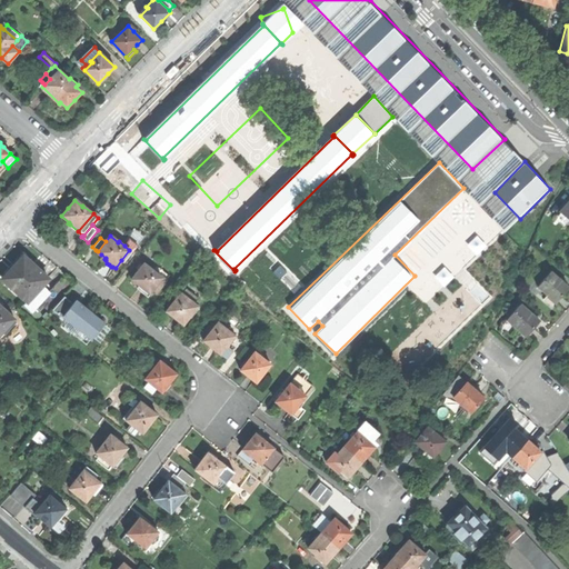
[(128,240),(125,246),(129,250),(121,260),(125,262),(137,247),(128,240)]
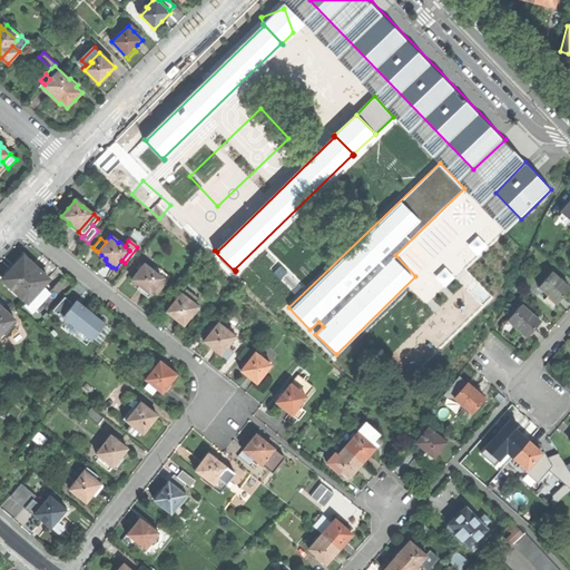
[(27,302),(42,285),(48,278),(36,266),(23,256),(15,267),(12,268),(11,271),(2,279),(27,302)]
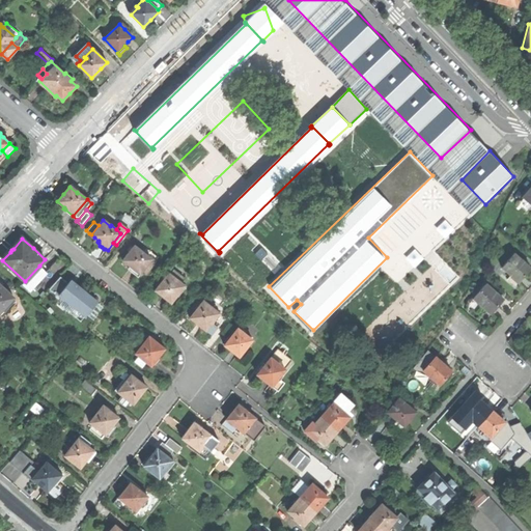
[(151,259),(146,255),(141,251),(140,252),(134,246),(131,250),(129,252),(122,259),(130,266),(128,268),(130,269),(138,276),(143,270),(151,259)]
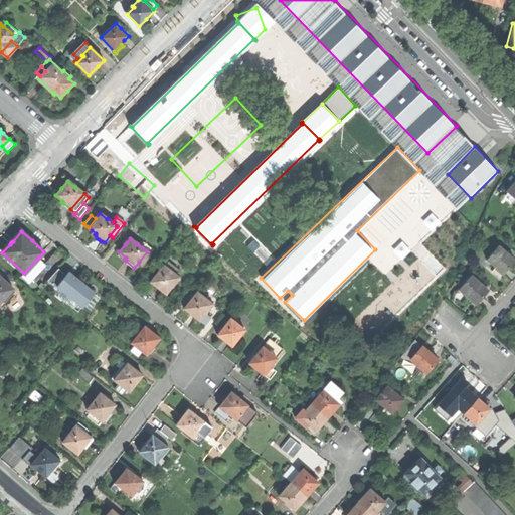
[(146,243),(142,247),(147,251),(139,262),(142,264),(154,249),(146,243)]
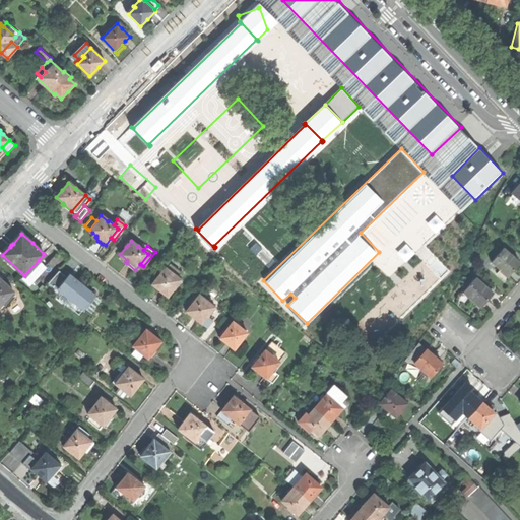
[(500,269),(508,276),(514,269),(519,262),(504,248),(492,261),(500,269)]
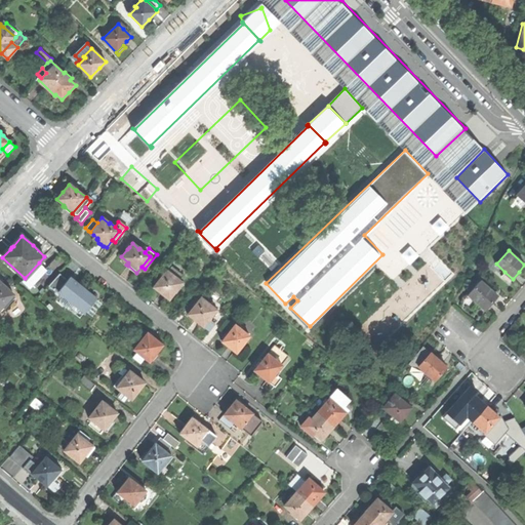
[(45,269),(39,263),(25,278),(23,281),(29,286),(45,269)]
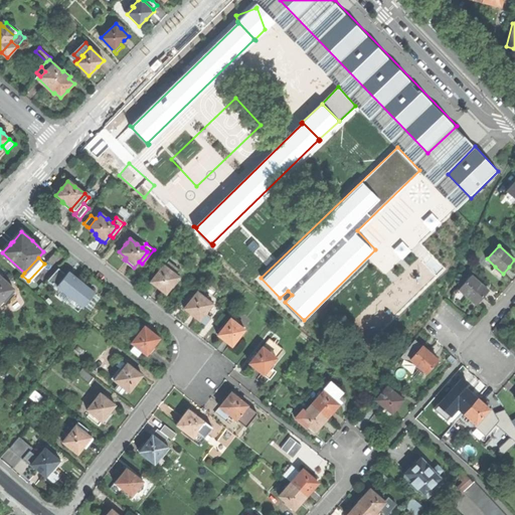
[(175,274),(168,268),(164,265),(156,274),(157,275),(152,282),(158,287),(160,289),(165,293),(170,286),(173,287),(180,278),(175,274)]
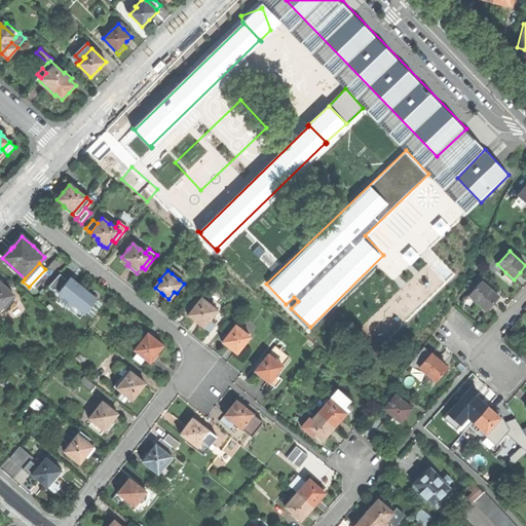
[(175,270),(172,273),(179,279),(182,275),(175,270)]
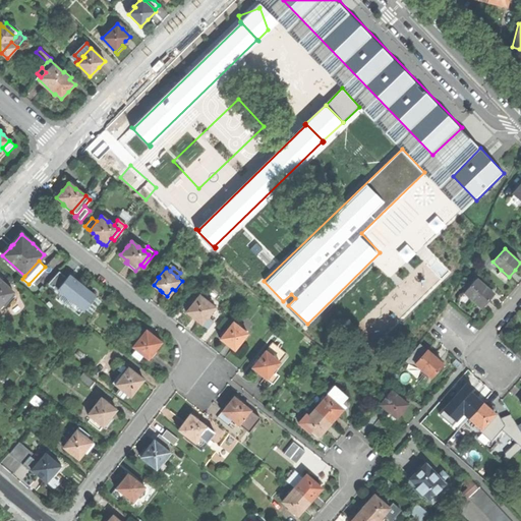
[(506,281),(509,277),(501,270),(498,274),(506,281)]
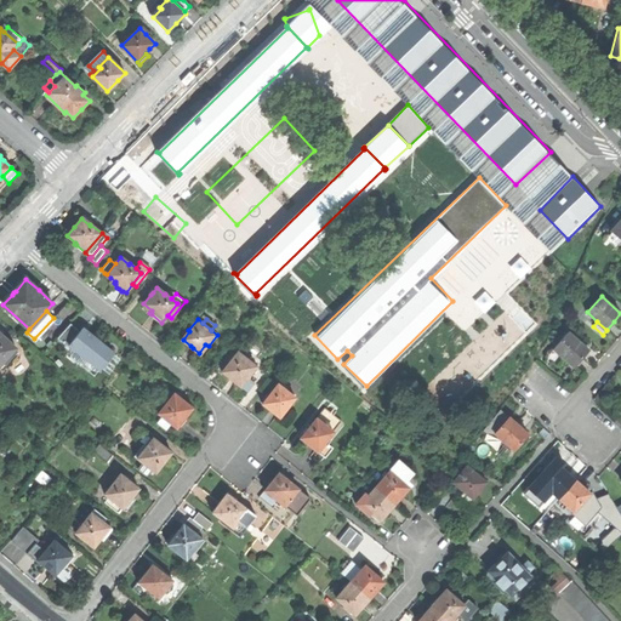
[(68,347),(69,346),(69,345),(80,331),(70,323),(58,339),(68,347)]
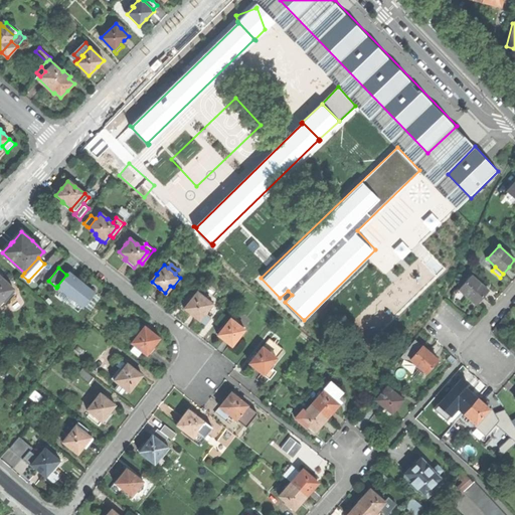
[(82,307),(95,293),(88,288),(74,277),(71,275),(69,277),(66,275),(57,286),(57,287),(82,306),(82,307)]
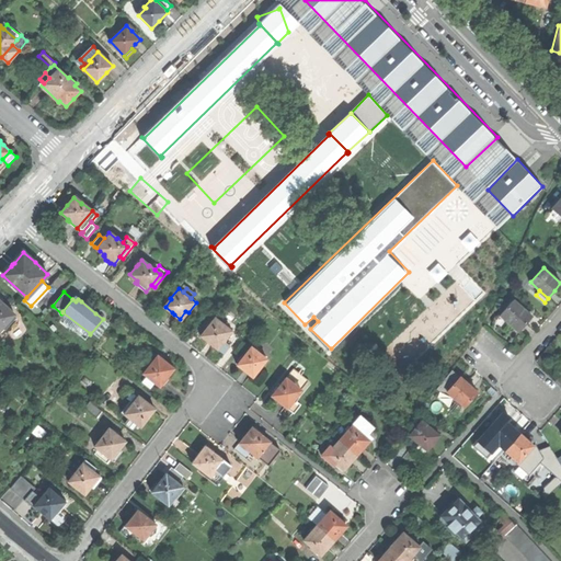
[(500,316),(518,331),(525,323),(531,317),(513,300),(500,316)]
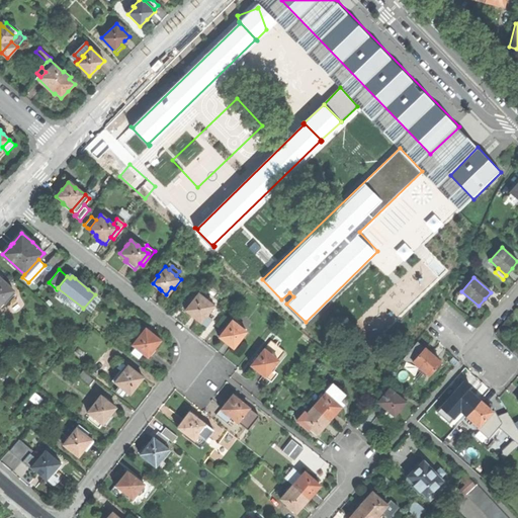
[(0,304),(12,290),(0,278),(0,304)]
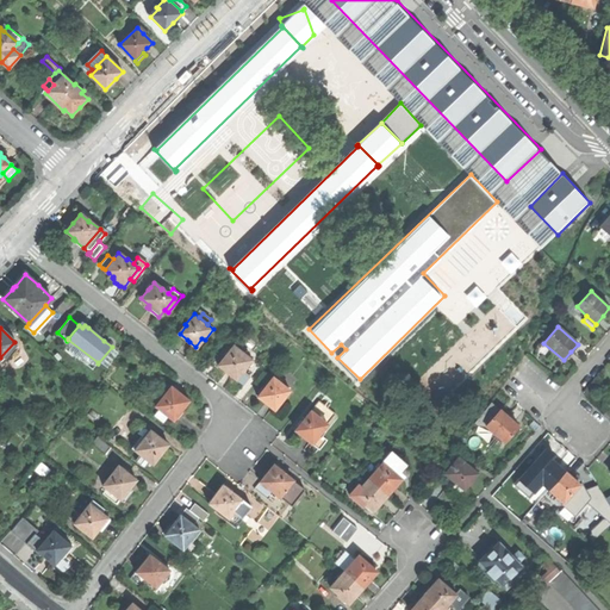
[(242,371),(244,372),(254,361),(234,346),(225,356),(226,358),(219,366),(229,373),(236,379),(242,371)]
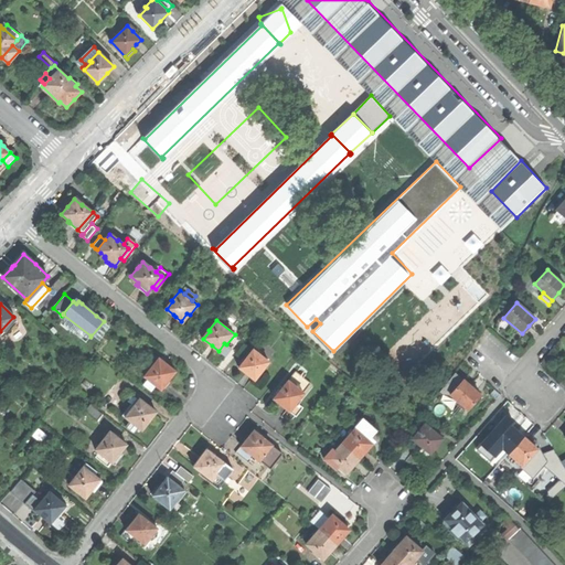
[(231,349),(226,344),(224,343),(219,351),(225,355),(231,349)]
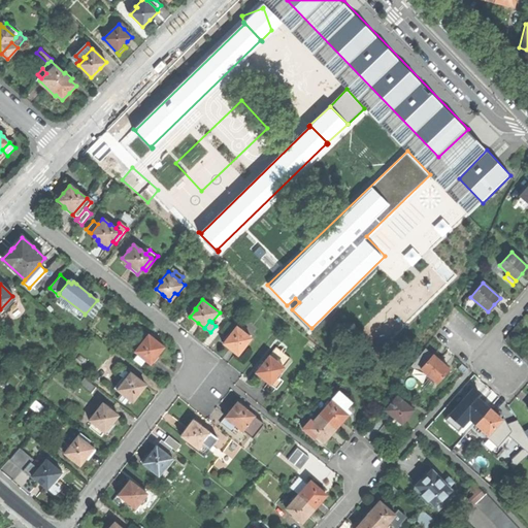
[(236,354),(238,355),(252,338),(236,326),(229,335),(230,336),(228,338),(224,343),(231,350),(236,354)]
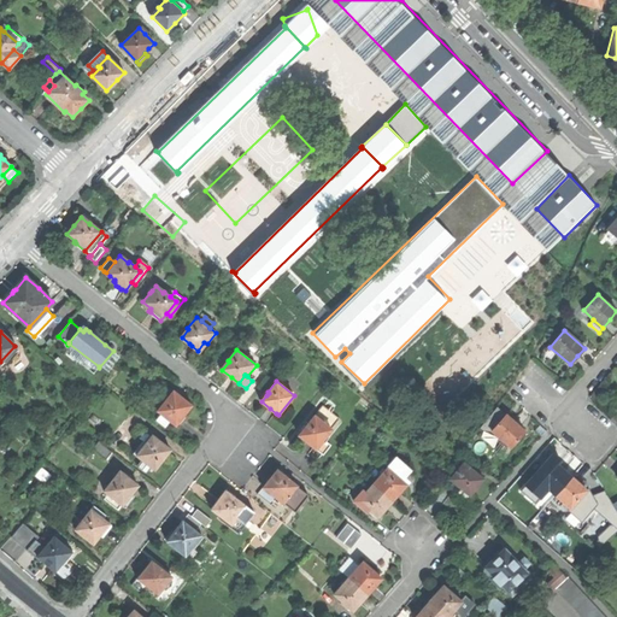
[(157,411),(160,413),(170,421),(178,427),(180,425),(186,418),(187,416),(184,415),(192,405),(183,399),(182,398),(174,392),(168,400),(166,399),(157,411)]
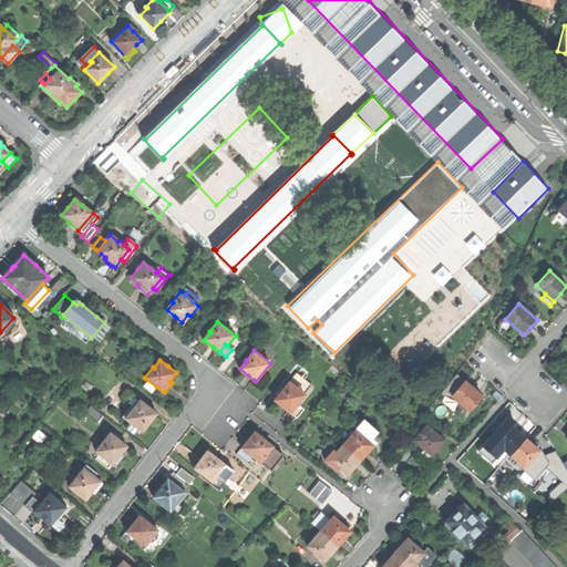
[(289,381),(305,393),(311,385),(296,373),(289,381)]
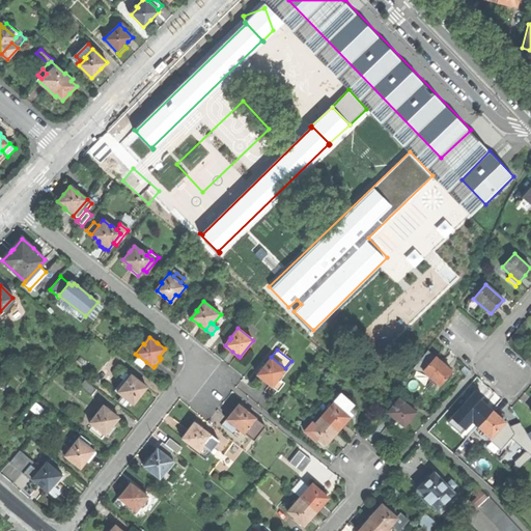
[(422,371),(423,370),(436,357),(427,350),(413,368),(416,370),(422,371)]
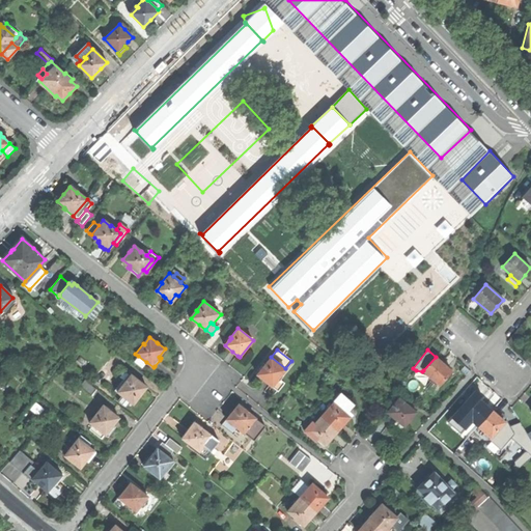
[(142,367),(146,362),(138,356),(135,361),(142,367)]
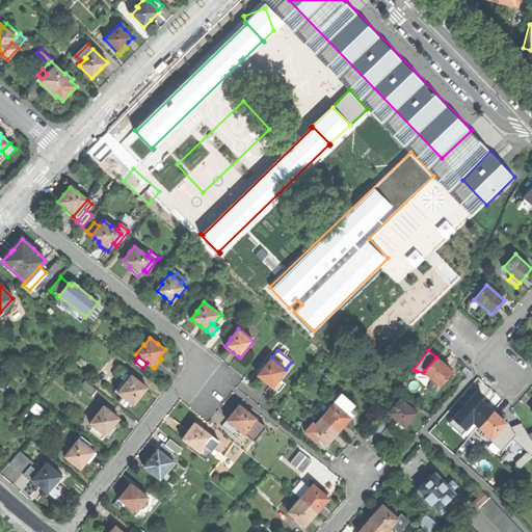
[(278,378),(286,369),(271,357),(267,363),(263,368),(264,369),(259,376),(272,387),(278,378)]
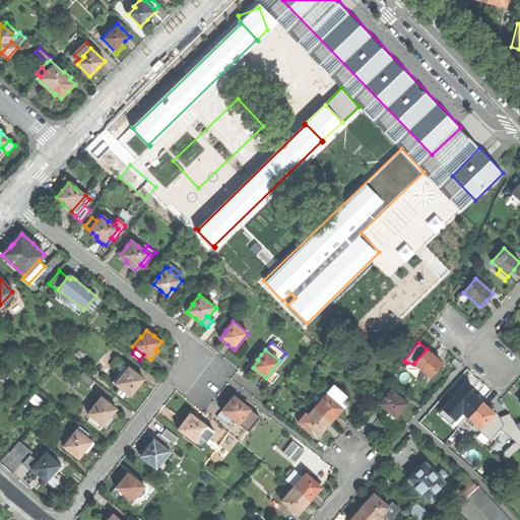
[(424,371),(430,377),(442,364),(433,355),(427,349),(414,363),(424,371)]
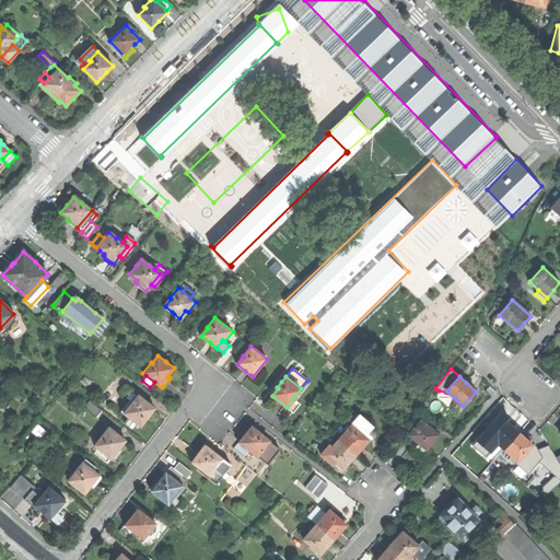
[(137,423),(140,427),(149,416),(148,416),(151,410),(152,409),(153,407),(138,395),(131,403),(129,401),(121,411),(129,418),(125,423),(132,429),(137,423)]
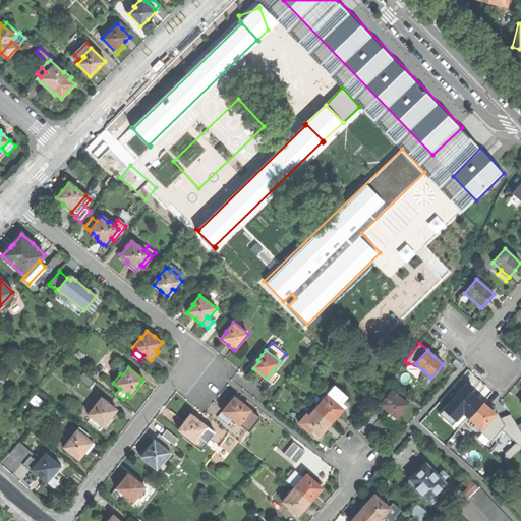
[(279,375),(273,370),(267,379),(273,384),(279,375)]
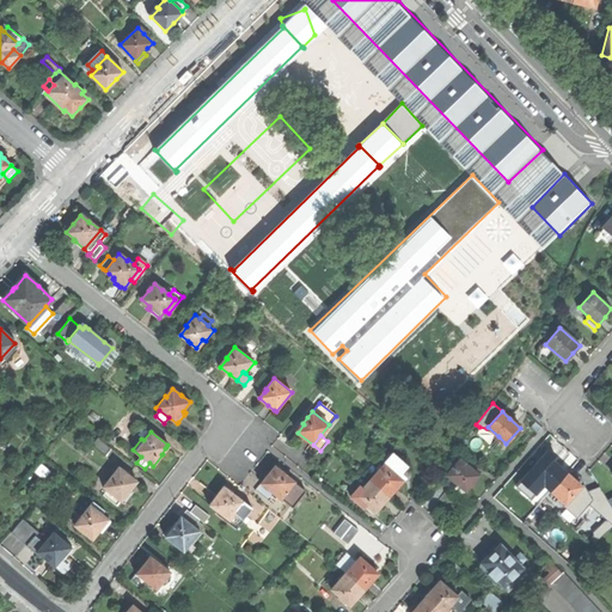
[(502,448),(506,444),(499,436),(494,441),(502,448)]
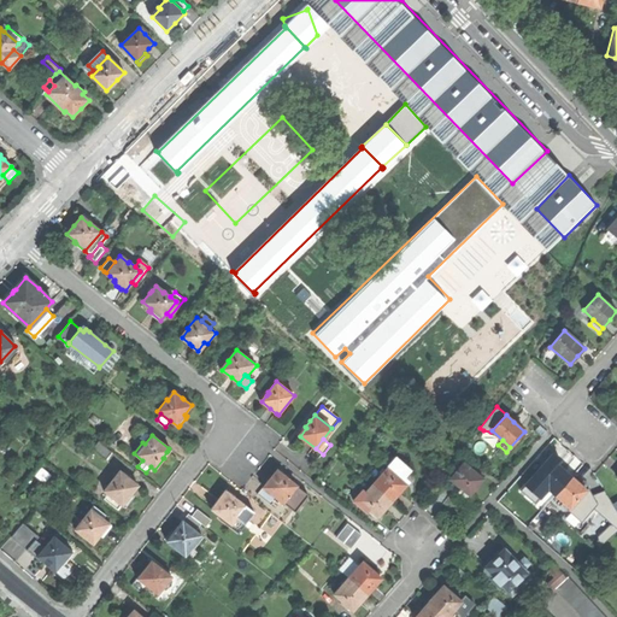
[(94,451),(107,462),(115,453),(109,450),(101,442),(94,451)]
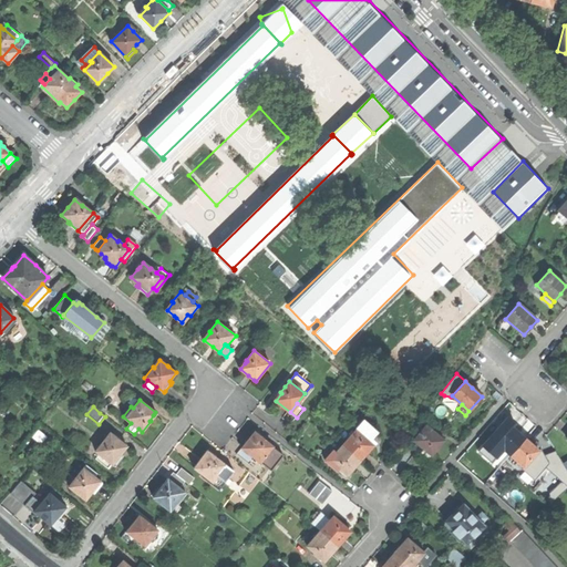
[(504,450),(511,455),(525,439),(518,432),(512,426),(515,422),(507,416),(496,429),(482,445),(483,446),(496,459),(504,450)]
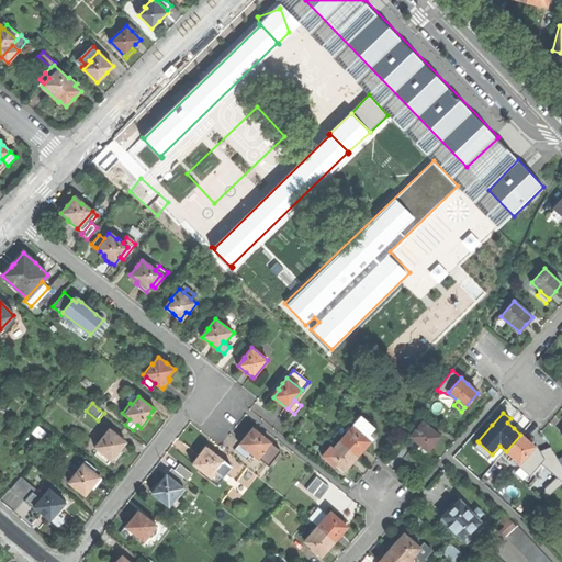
[(361,436),(364,438),(368,435),(373,428),(360,417),(352,426),(362,435),(361,436)]
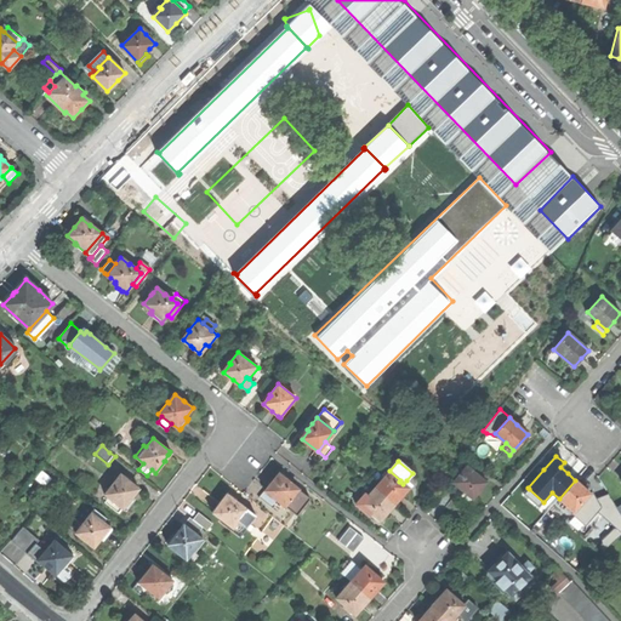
[(462,489),(473,497),(486,482),(482,478),(466,466),(453,482),(459,486),(462,489)]
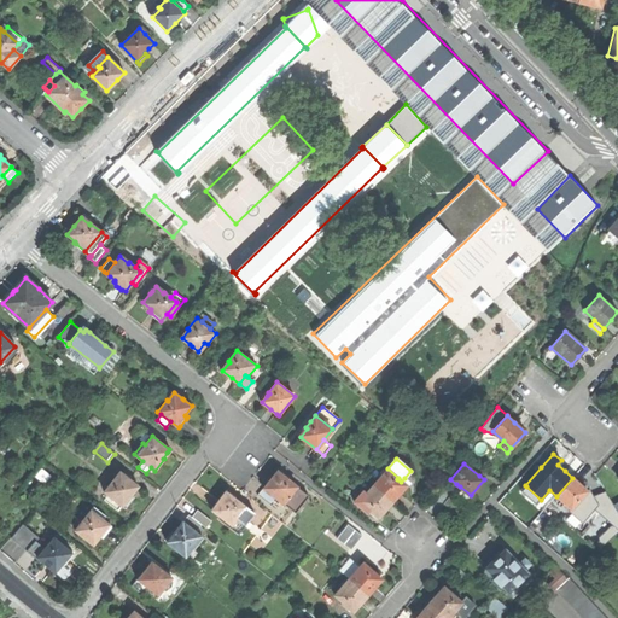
[(406,487),(401,482),(397,479),(398,478),(388,468),(374,484),(392,501),(400,494),(406,487)]
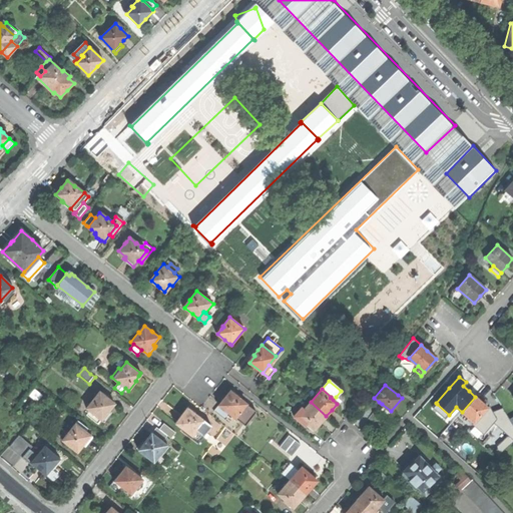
[(86,408),(93,414),(100,419),(104,422),(111,413),(109,411),(115,404),(108,399),(100,392),(94,399),(93,399),(86,408)]
